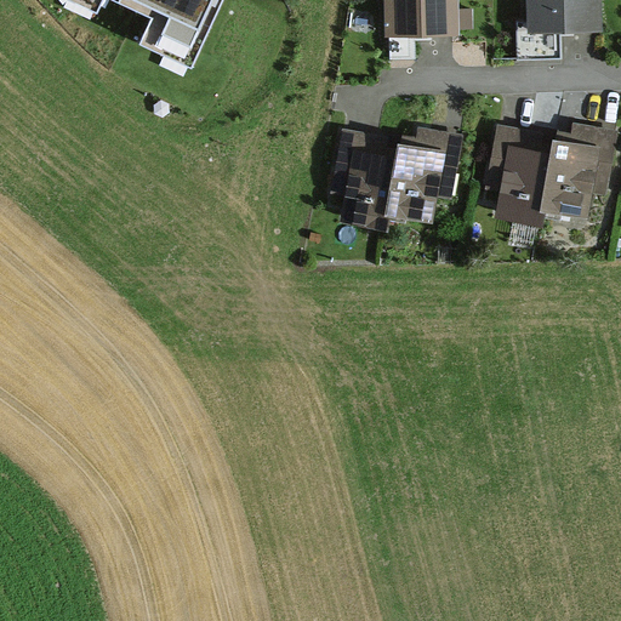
[(67,0),(97,15),(103,0),(113,0),(153,18),(140,46),(192,69),(223,0),(67,0)]
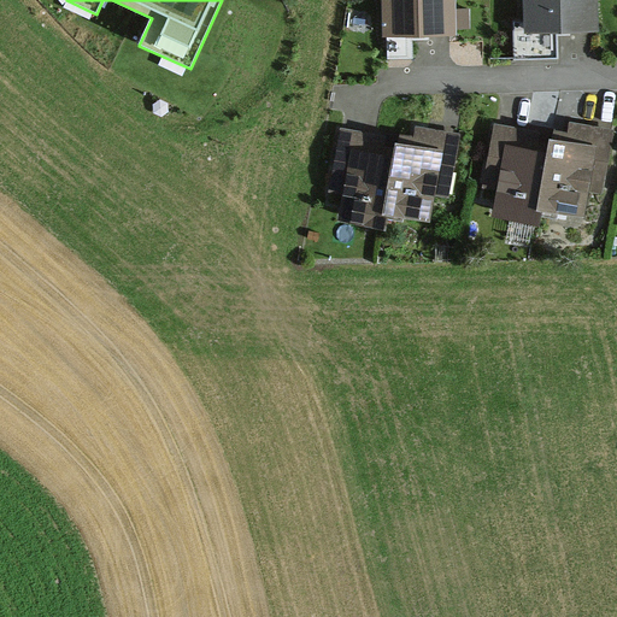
[(464,0),(395,0),(398,33),(466,30),(464,0)]
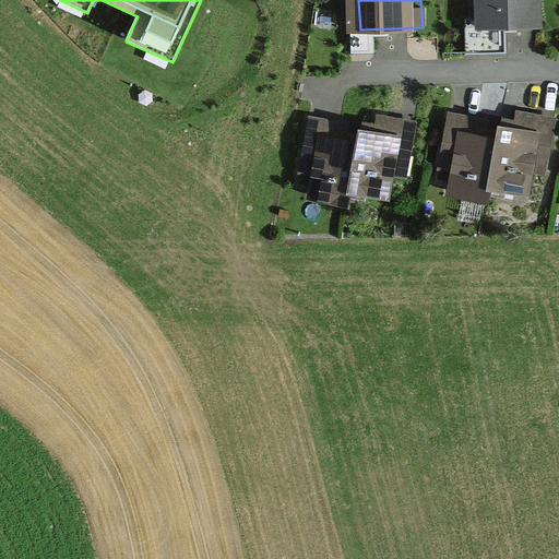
[(548,0),(485,0),(487,28),(550,25),(548,0)]
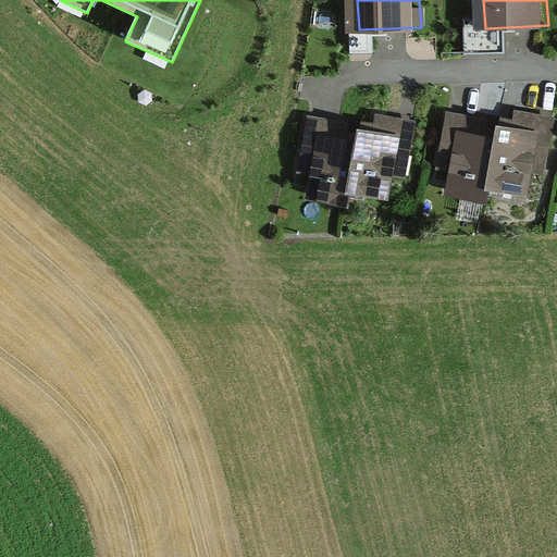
[(514,137),(495,134),(486,188),(525,195),(529,171),(542,173),(551,122),(517,116),(514,137)]
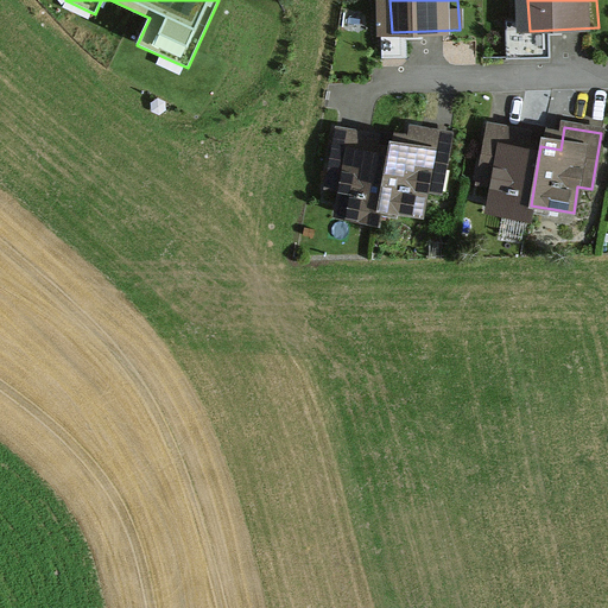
[(531,206),(540,146),(542,138),(491,130),(481,190),(496,192),(493,216),(527,221),(531,206)]
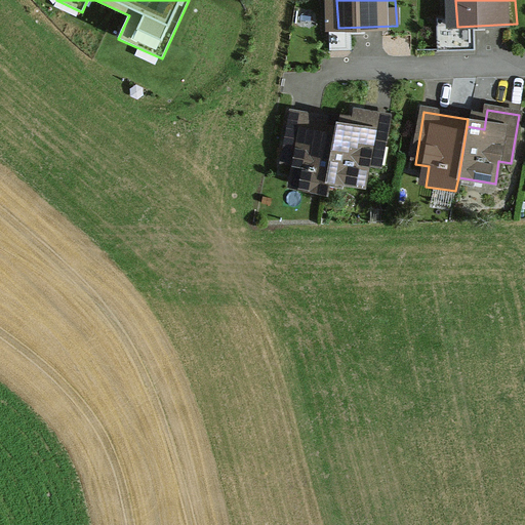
[(351,135),(336,133),(327,183),(364,189),(368,165),(378,167),(387,118),(355,113),(351,135)]
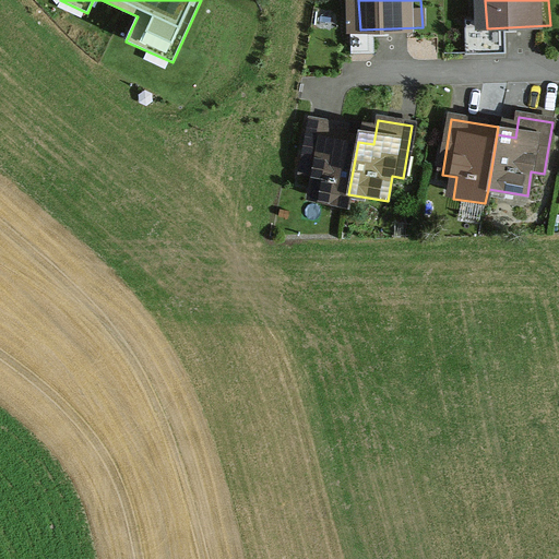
[(346,209),(348,194),(358,142),(359,133),(310,125),(300,175),(317,177),(312,202),(346,209)]
